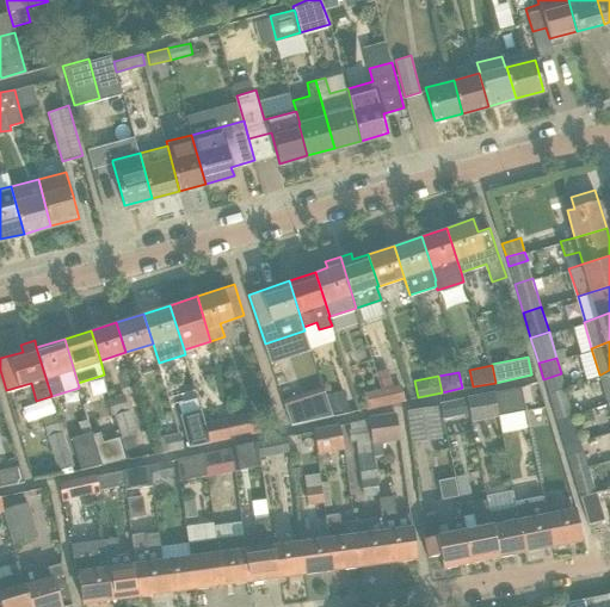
[(530,383),(521,384),(524,401),(533,398),(530,383)]
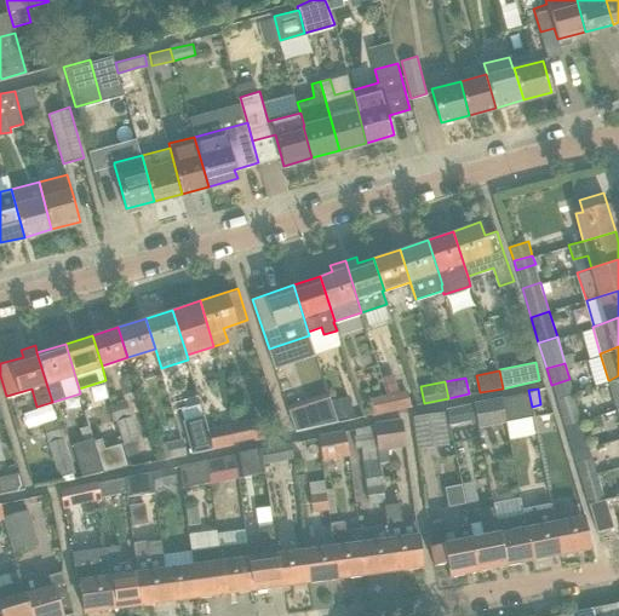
[(388,393),(387,395),(391,410),(411,407),(407,390),(395,392),(388,393)]
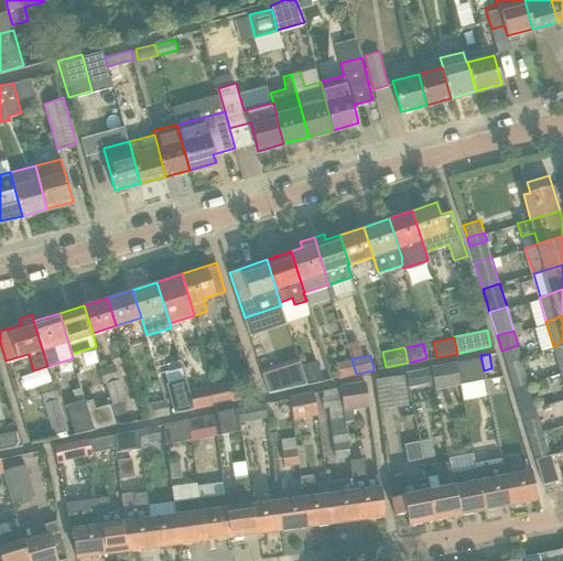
[(461,384),(485,378),(484,370),(480,355),(456,360),(461,384)]
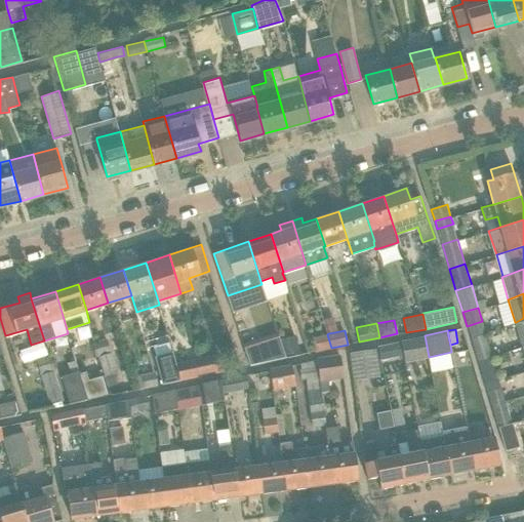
[(478,359),(490,356),(483,332),(471,336),(478,359)]
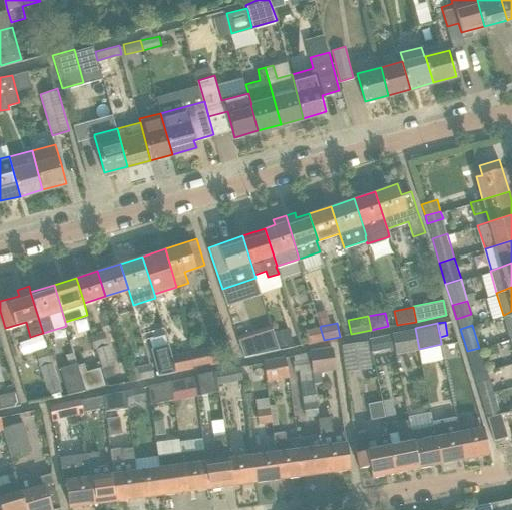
[(308,343),(324,340),(320,327),(305,329),(308,343)]
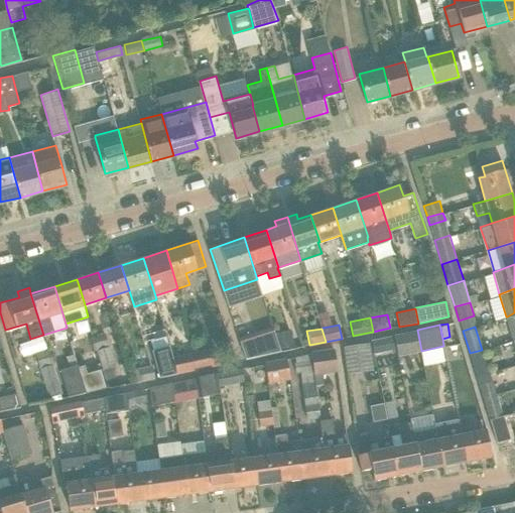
[(398,355),(421,351),(417,330),(394,335),(398,355)]
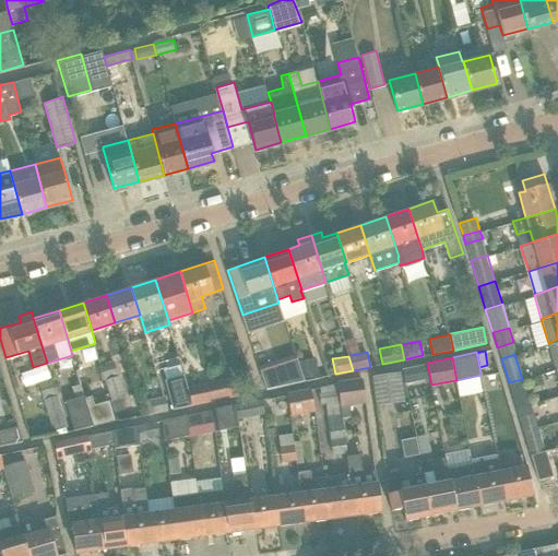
[(297,358),(261,370),(266,388),(304,380),(297,358)]
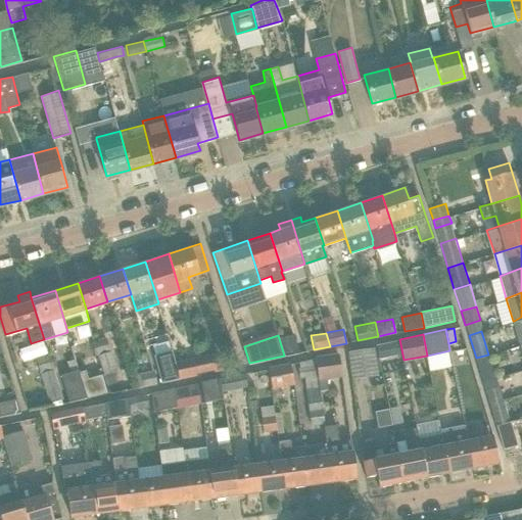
[(103,372),(115,369),(106,337),(95,340),(99,353),(98,353),(103,372)]
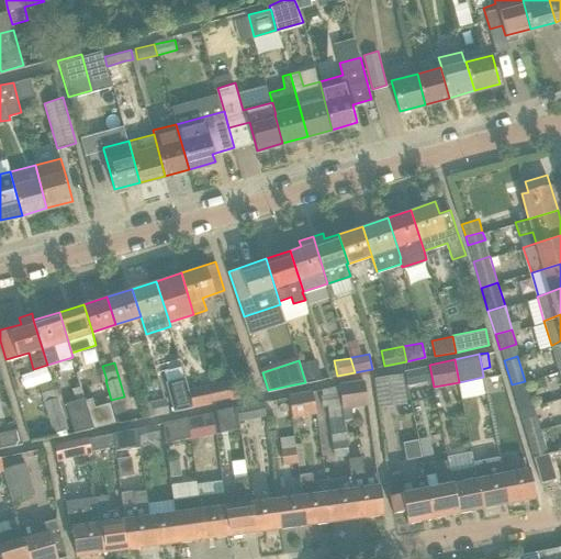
[(307,382),(321,379),(317,365),(304,368),(307,382)]
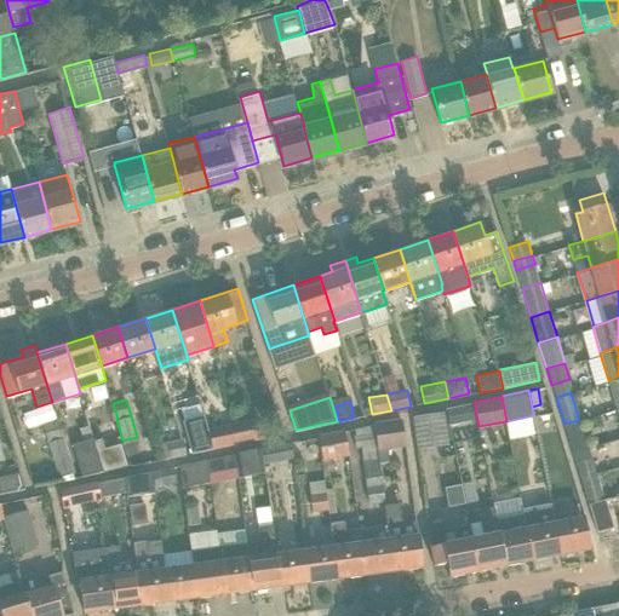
[(477,427),(479,426),(474,402),(446,408),(450,425),(475,419),(477,427)]
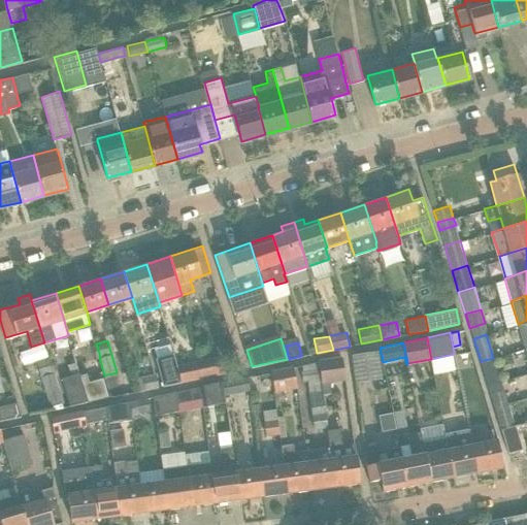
[(355,382),(382,379),(377,350),(352,353),(355,382)]
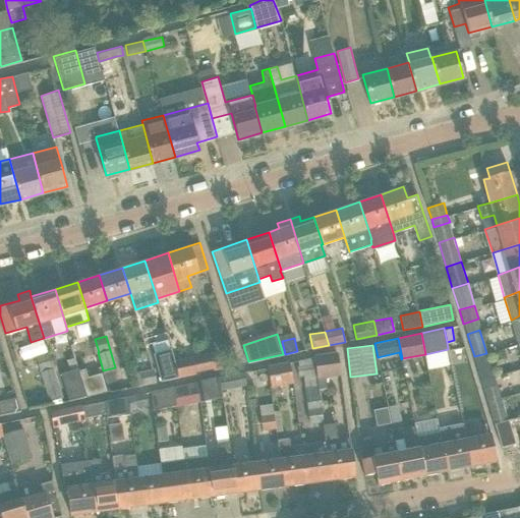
[(203,371),(225,366),(221,350),(198,355),(199,358),(203,371)]
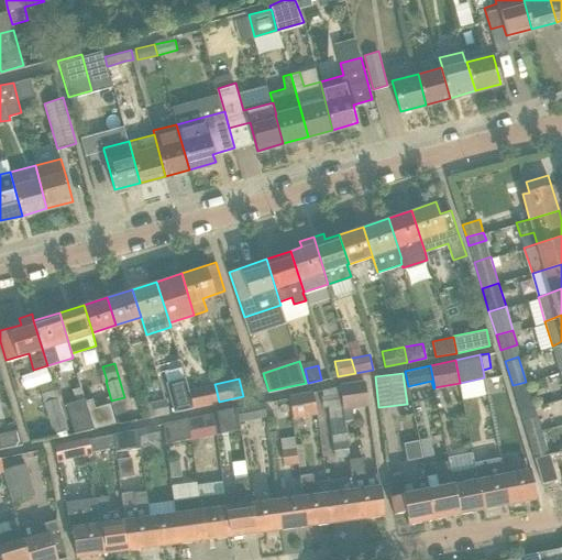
[(53,434),(68,429),(53,381),(37,385),(53,434)]
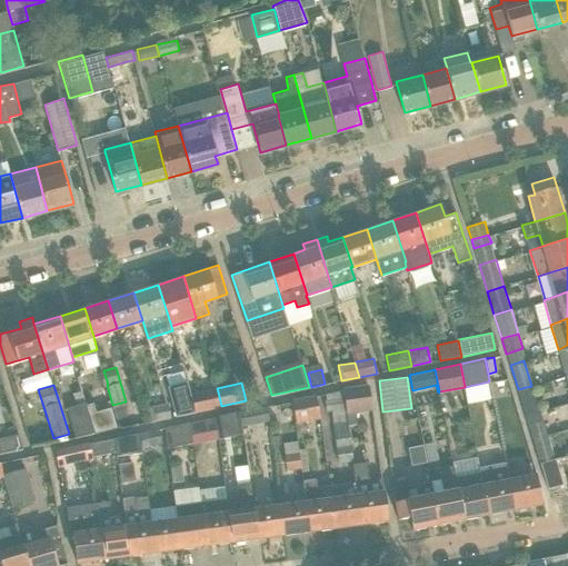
[(187,398),(183,399),(180,385),(165,390),(168,401),(171,417),(185,415),(183,413),(189,411),(187,398)]
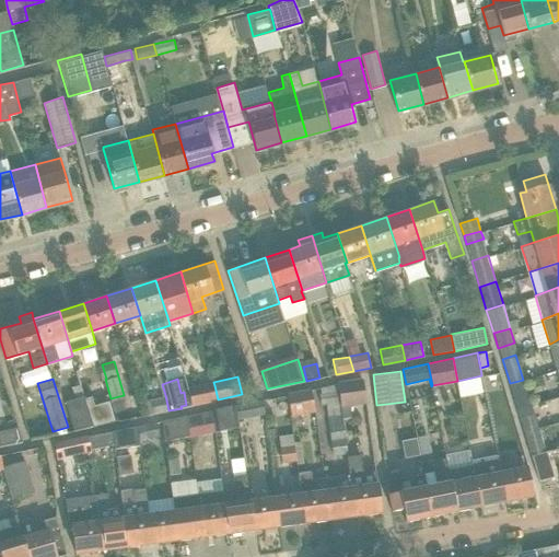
[(348,406),(364,404),(361,379),(338,384),(342,417),(350,416),(348,406)]
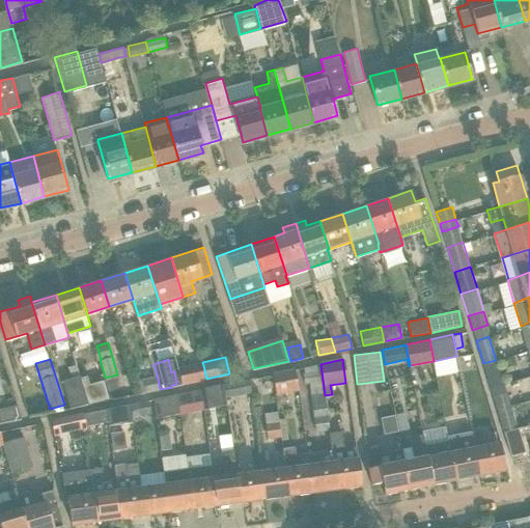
[(491,385),(503,381),(496,360),(483,363),(491,385)]
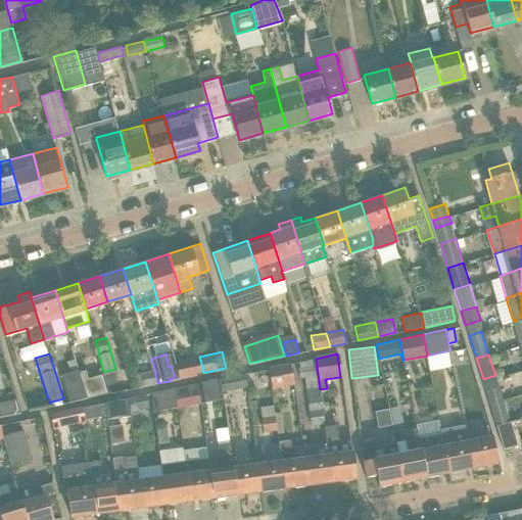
[(203,373),(200,360),(199,357),(175,361),(179,378),(203,373)]
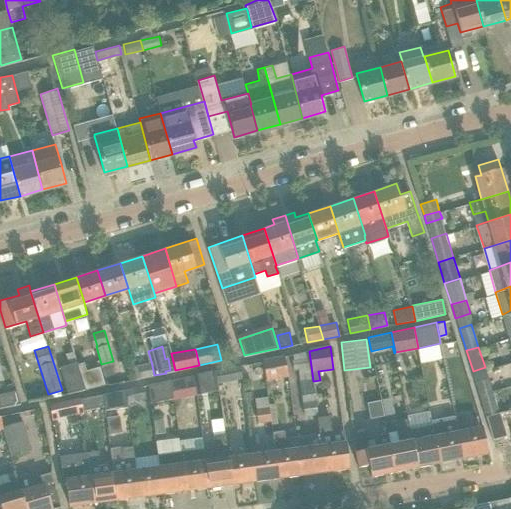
[(154,375),(151,361),(148,351),(145,352),(148,362),(136,364),(135,358),(127,360),(131,380),(141,378),(154,375)]
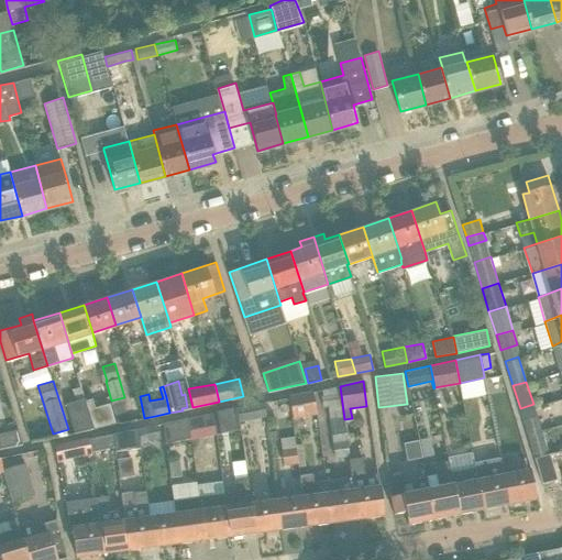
[(344,419),(340,386),(322,390),(322,395),(321,395),(323,407),(328,406),(335,458),(349,457),(344,419)]
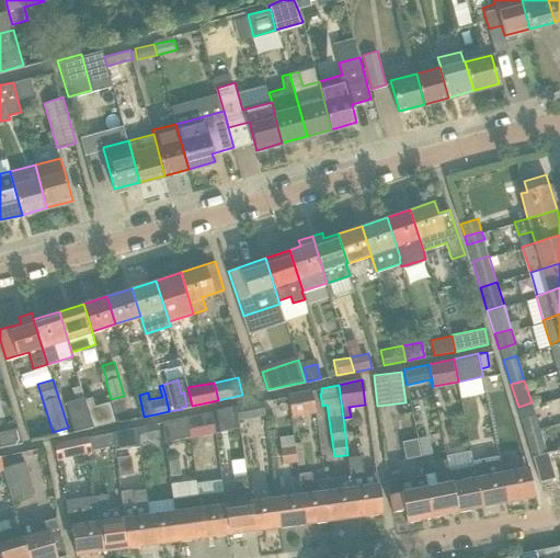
[(92,423),(87,406),(84,398),(81,386),(72,388),(76,399),(65,402),(73,431),(93,426),(92,423)]
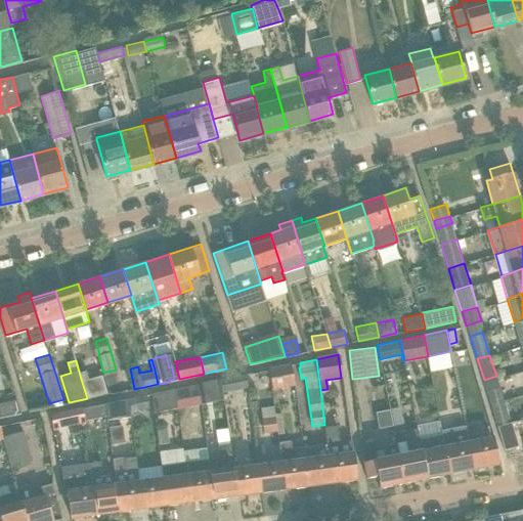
[(291,363),(268,367),(273,389),(295,385),(291,363)]
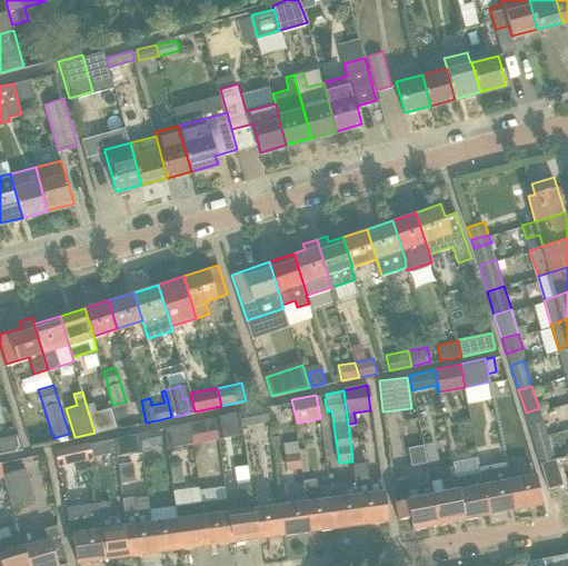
[(92,403),(86,404),(88,411),(93,429),(95,433),(117,427),(110,407),(96,411),(92,403)]
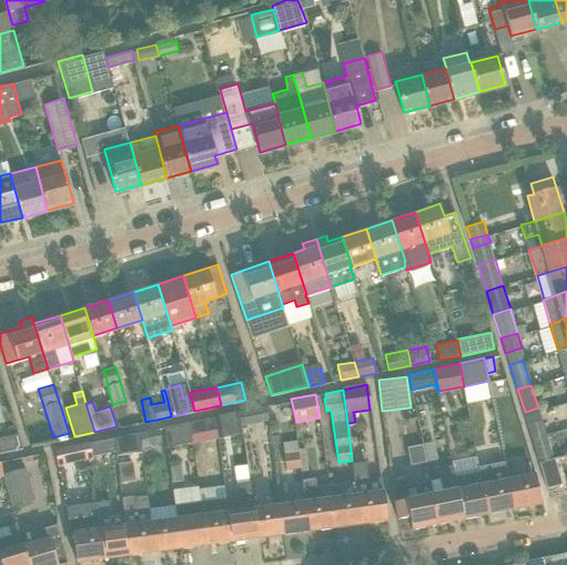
[(267,416),(266,405),(239,412),(242,436),(244,447),(245,447),(242,424),(267,419),(267,416)]
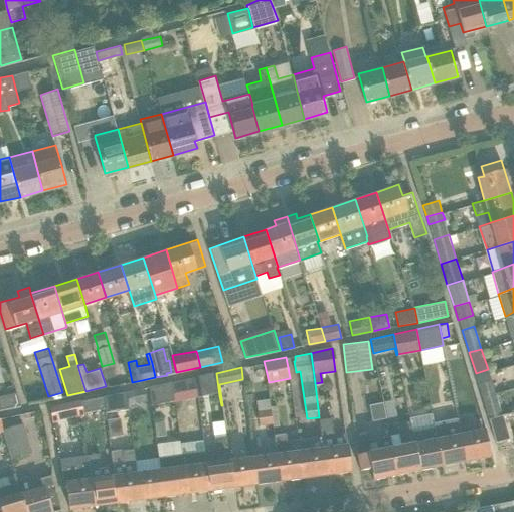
[(216,373),(195,377),(198,396),(198,398),(219,395),(216,373)]
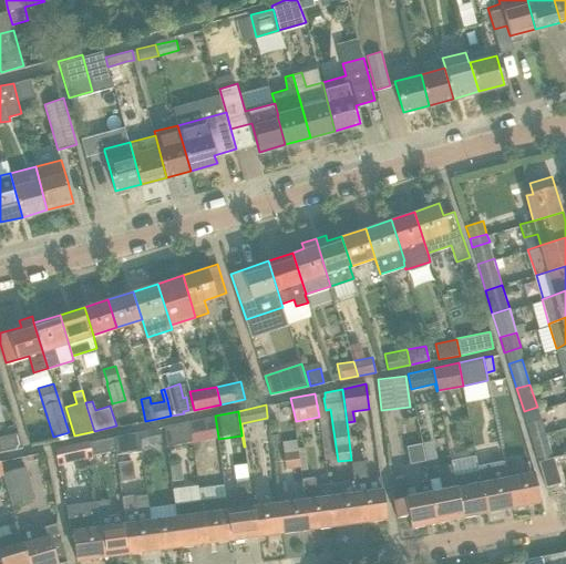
[(193,441),(218,437),(215,416),(191,420),(193,441)]
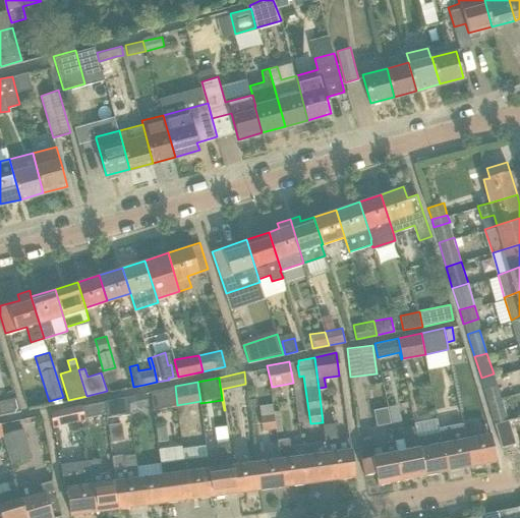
[(487,400),(502,396),(498,384),(483,388),(487,400)]
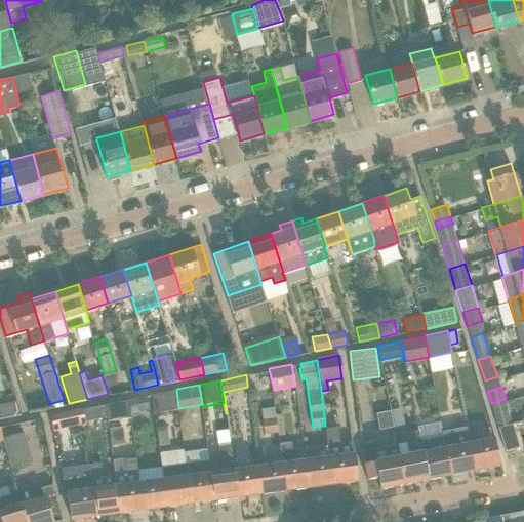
[(154,412),(178,408),(176,389),(152,395),(154,412)]
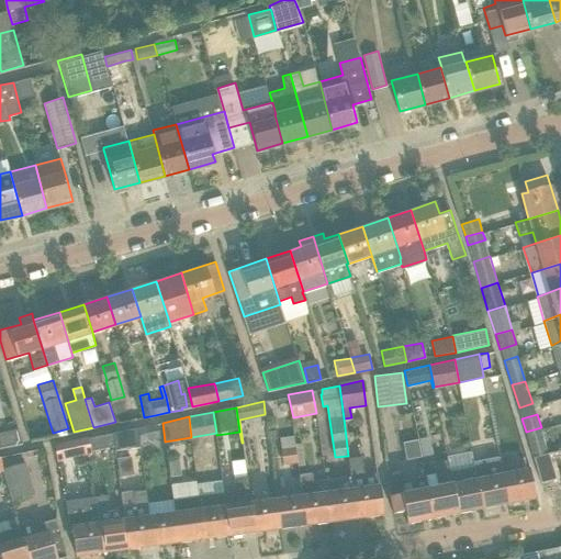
[(142,440),(159,437),(157,422),(139,426),(142,440)]
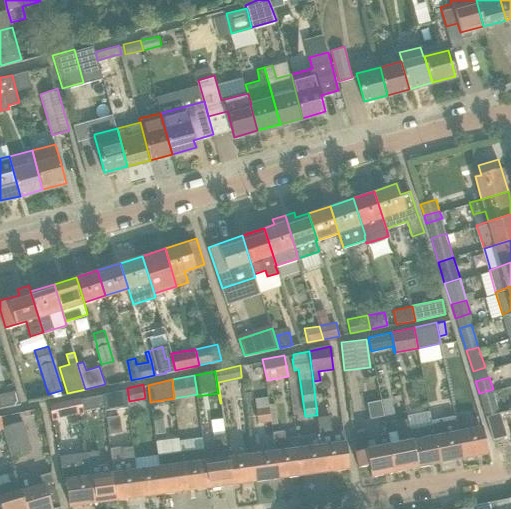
[(452,400),(465,398),(463,384),(450,385),(452,400)]
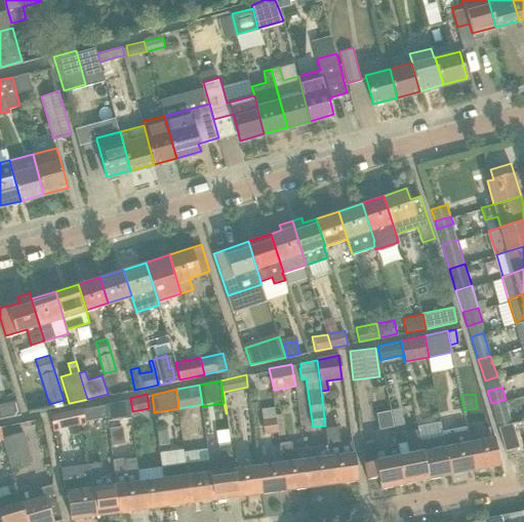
[(109,402),(107,403),(109,418),(131,415),(128,398),(109,402)]
